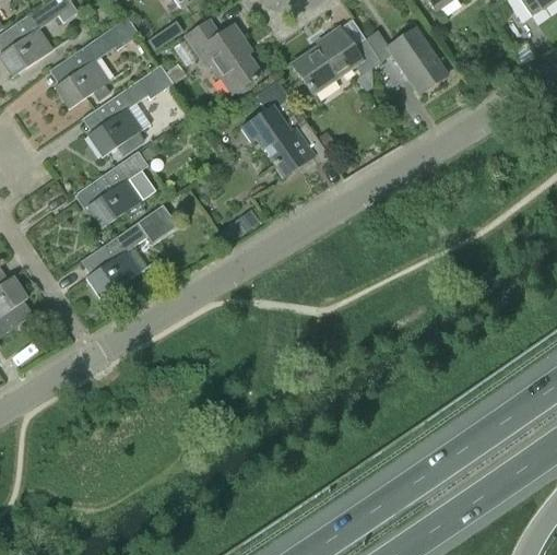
[(64,22),(79,11),(71,0),(47,0),(0,33),(0,42),(6,50),(0,52),(0,56),(14,77),(54,49),(39,28),(59,14),(64,22)]
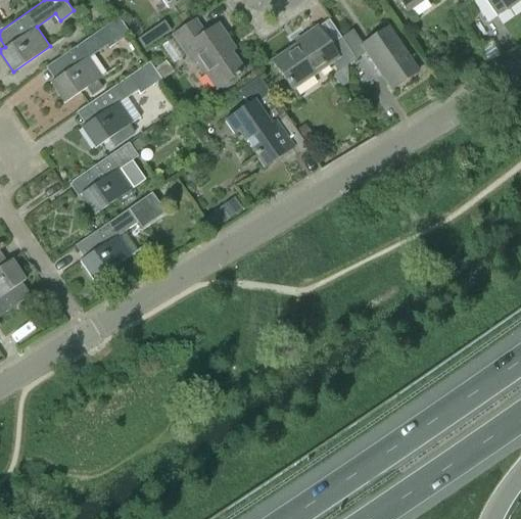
[(401,0),(408,9),(421,0),(466,0),(468,3),(471,0),(401,0)]
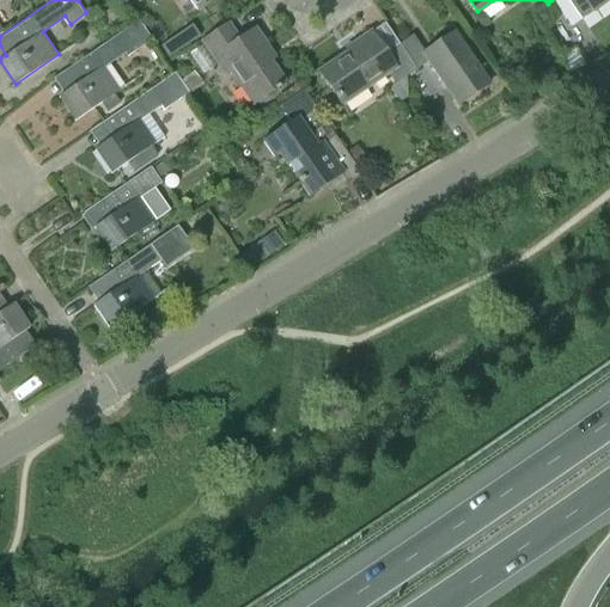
[(573,0),(584,16),(596,8),(608,0),(573,0)]
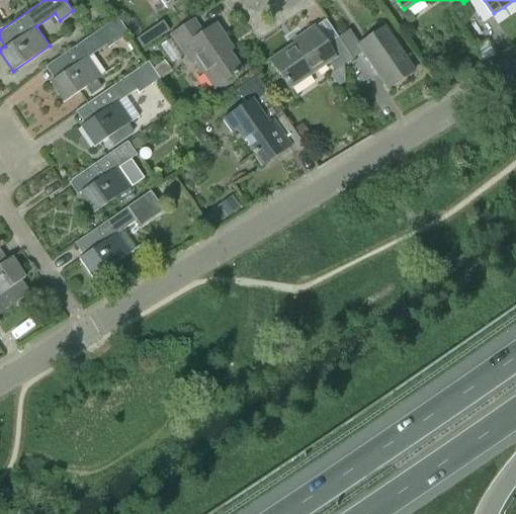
[(460,1),(452,7),(459,18),(465,14),(465,8),(460,1)]
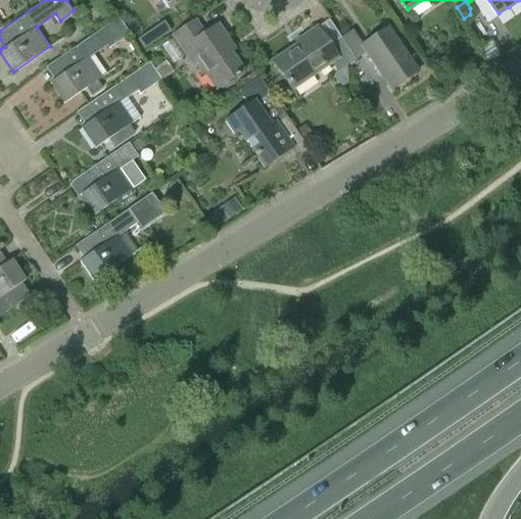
[(98,30),(58,57),(47,65),(55,78),(51,81),(65,101),(102,76),(89,56),(108,43),(109,45),(130,31),(120,14),(98,30)]
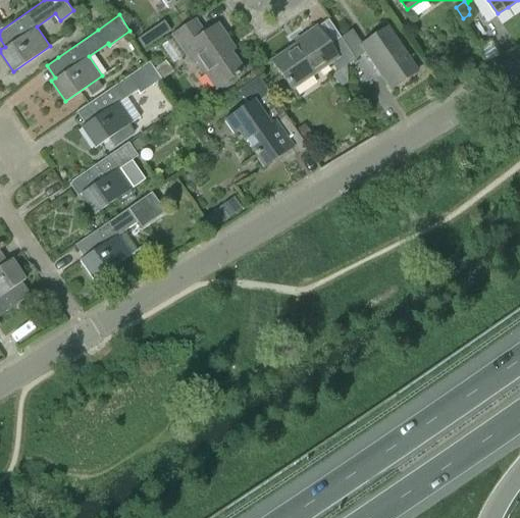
[(230,41),(218,22),(205,32),(195,16),(173,32),(194,61),(198,58),(217,87),(244,68),(226,44),(230,41)]
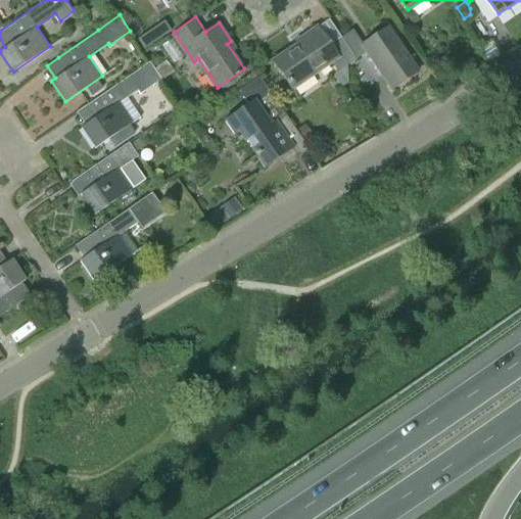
[(354,59),(339,37),(331,43),(318,25),(304,34),(306,37),(274,59),(293,88),(334,59),(340,68),(354,59)]
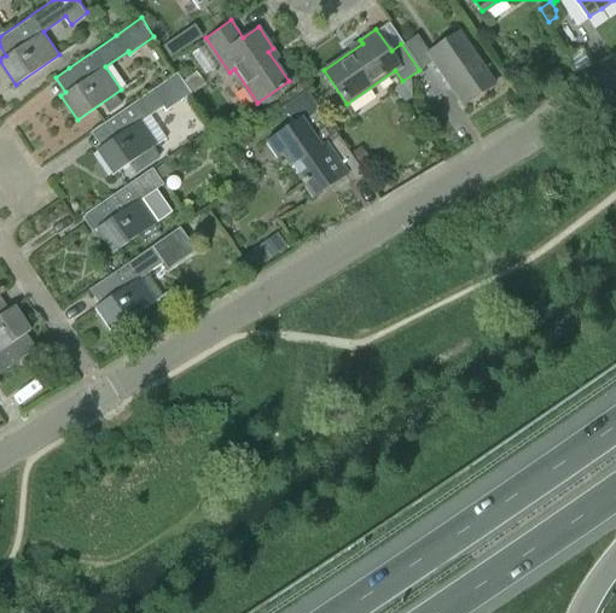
[(418,31),(401,44),(419,70),(435,59),(465,103),(495,82),(460,29),(430,50),(418,31)]
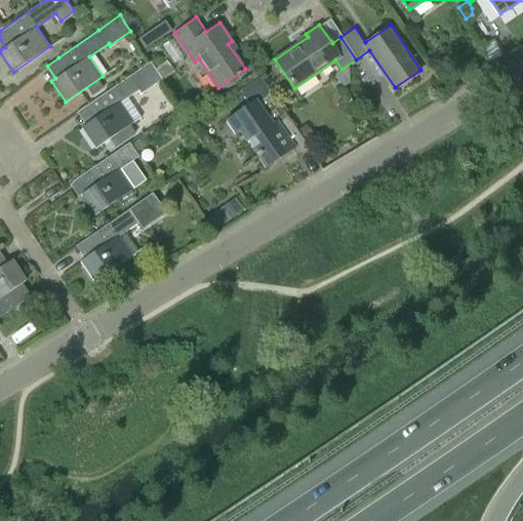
[(154,40),(147,30),(139,36),(146,45),(154,40)]
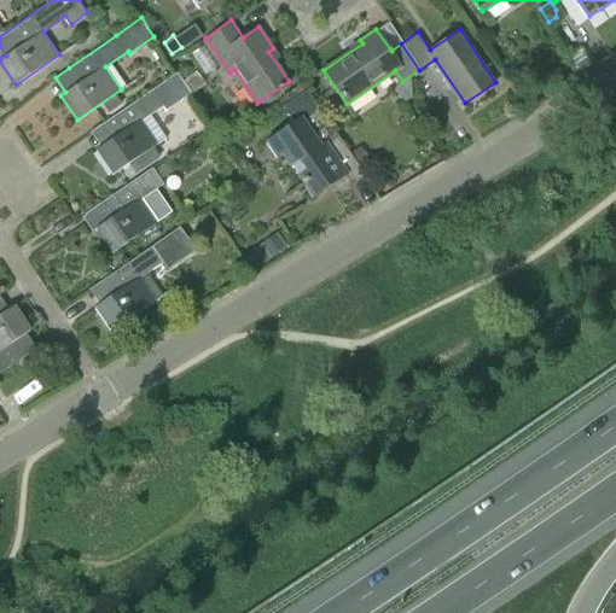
[(105,121),(114,133),(116,135),(97,149),(114,173),(158,142),(143,120),(163,105),(167,109),(192,92),(178,71),(105,121)]
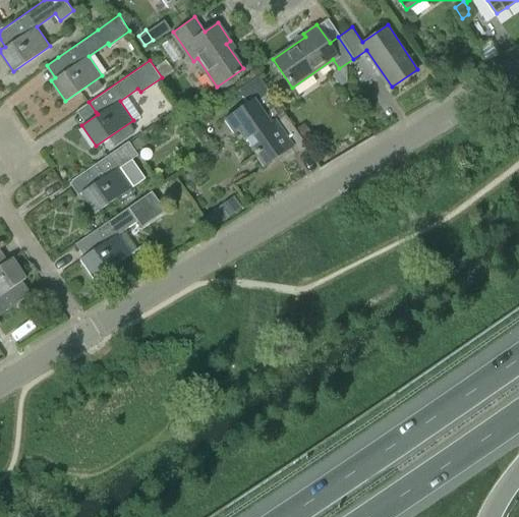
[(265,164),(291,146),(296,152),(307,144),(260,74),(239,88),(249,103),(226,118),(234,131),(239,127),(265,164)]
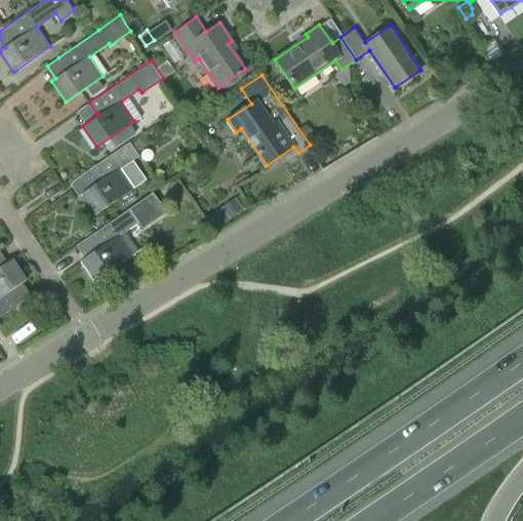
[(105,84),(101,78),(99,78),(89,85),(93,92),(105,84)]
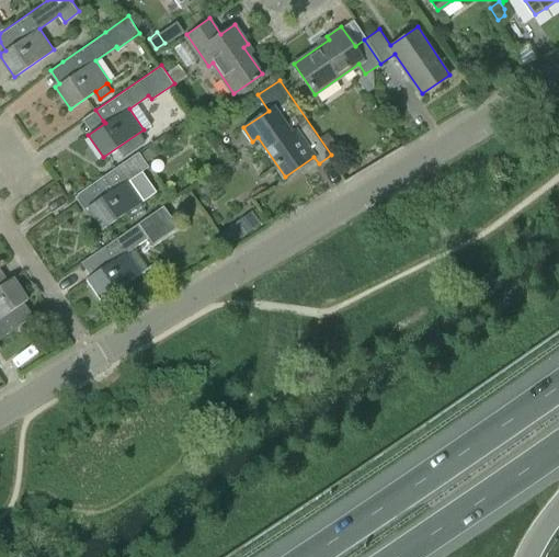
[(321,135),(329,147),(337,141),(328,129),(321,135)]
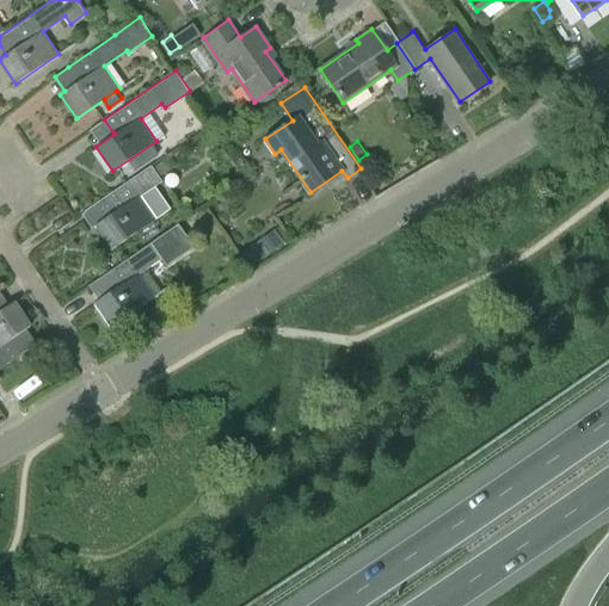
[(162,180),(159,174),(177,161),(171,153),(152,165),(152,164),(90,206),(100,221),(96,224),(112,248),(155,218),(140,196),(162,180)]
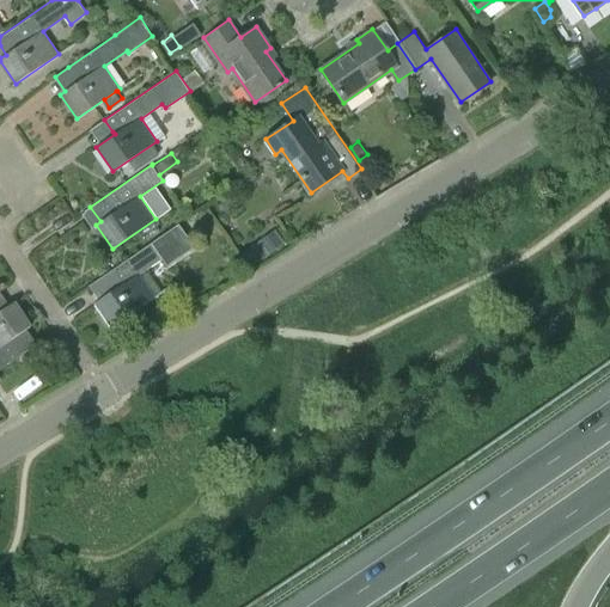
[(194,213),(178,224),(103,275),(114,289),(95,302),(111,326),(154,296),(139,274),(176,249),(178,252),(193,243),(188,238),(203,227),(194,213)]
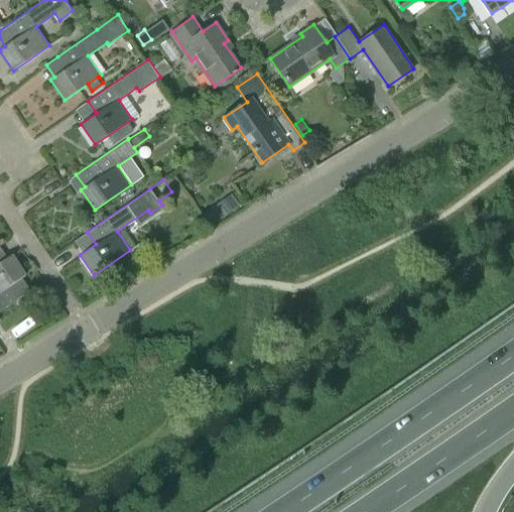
[(117,195),(122,203),(135,194),(130,185),(117,195)]
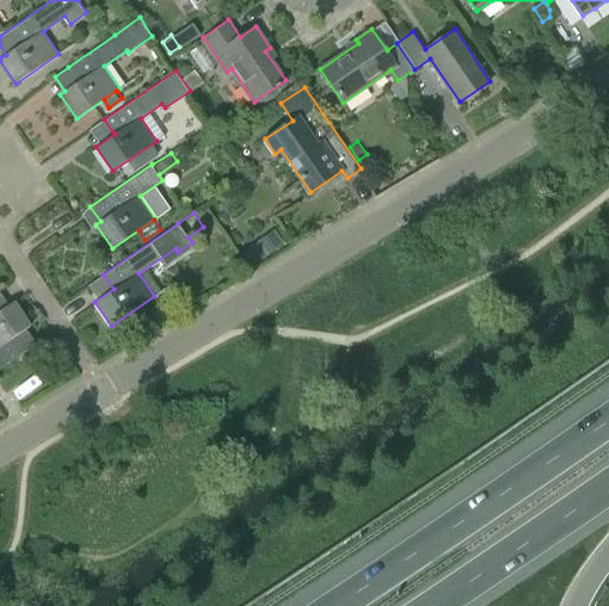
[(240,252),(250,265),(284,241),(275,227),(240,252)]
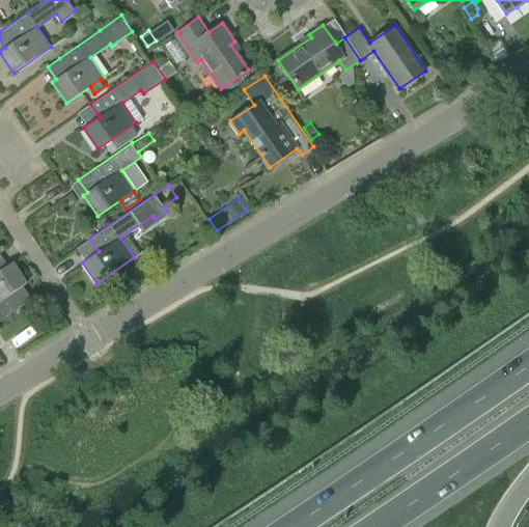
[(0,319),(32,298),(24,285),(27,282),(12,261),(0,269),(0,319)]
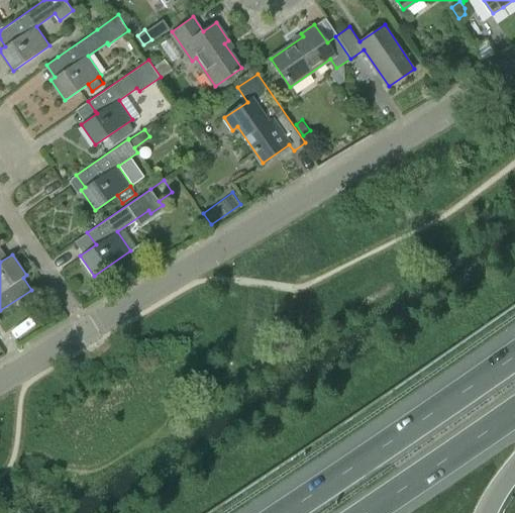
All buildings are outlined.
